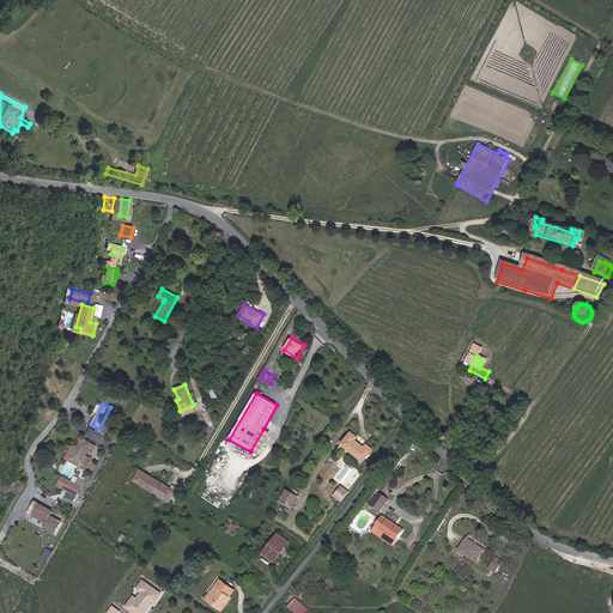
[(181,411),(183,416),(194,411),(192,406),(181,411)]
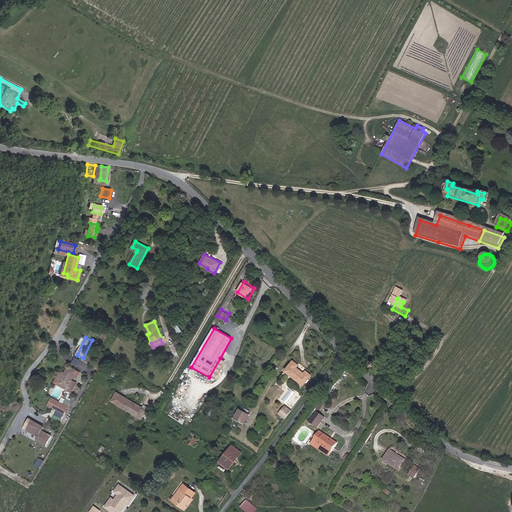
[(72,363),(77,366),(80,359),(76,357),(72,363)]
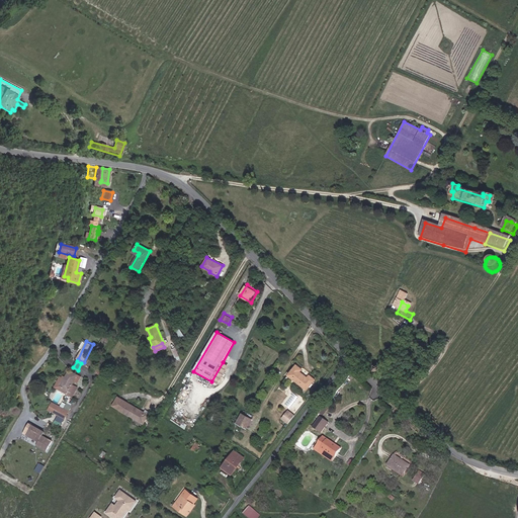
[(211,381),(218,385),(229,365),(223,362),(211,381)]
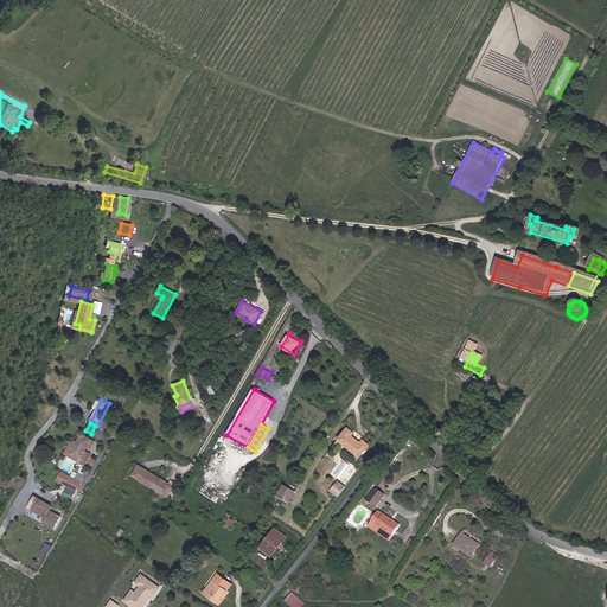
[(363,440),(360,442),(352,435),(355,433),(347,428),(338,439),(359,457),(369,445),(363,440)]
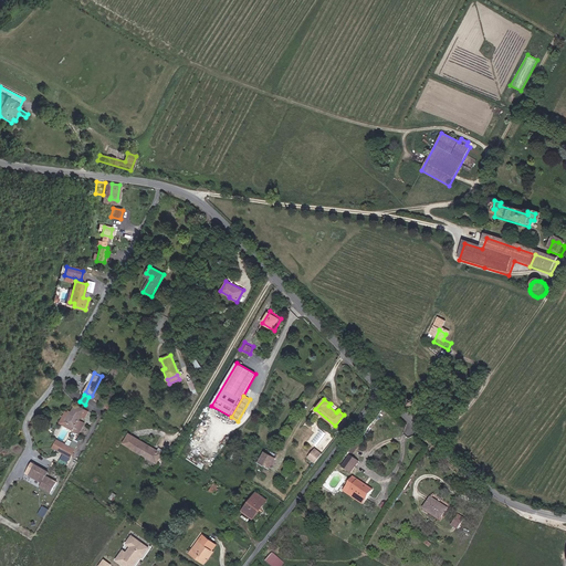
[(85,410),(75,405),(71,412),(69,411),(67,413),(65,411),(60,422),(76,432),(77,432),(79,433),(84,422),(80,420),(81,417),(85,419),(86,416),(83,413),(85,410)]
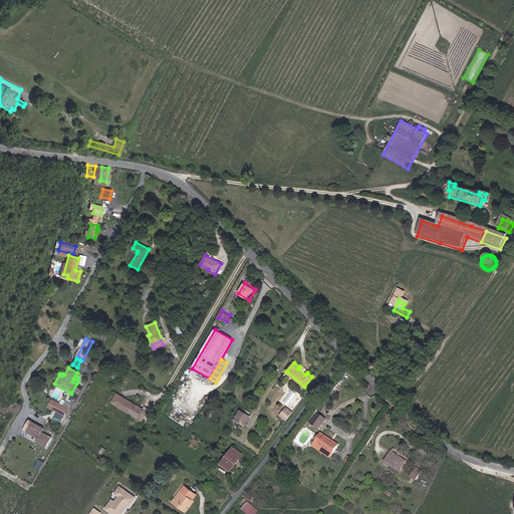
[(110,376),(119,380),(122,375),(113,370),(110,376)]
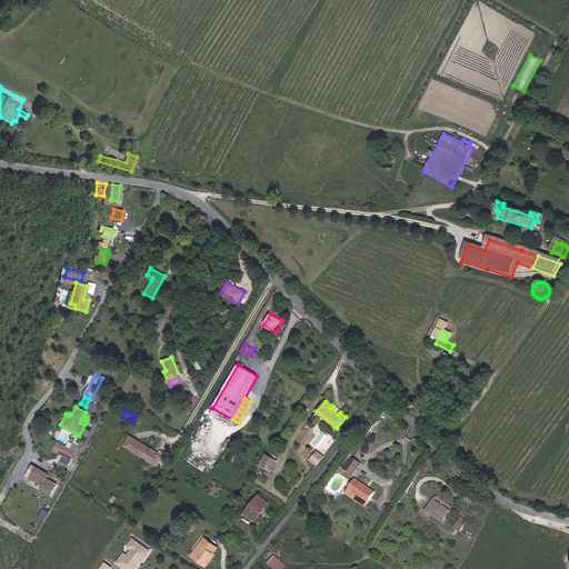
[(78,435),(77,435),(69,448),(70,449),(78,435)]
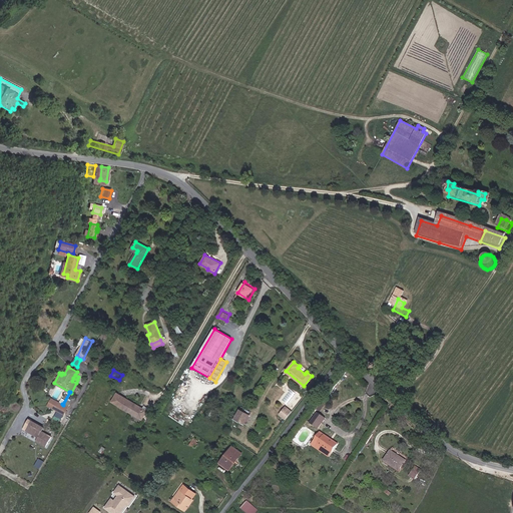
[(142,420),(147,411),(116,393),(111,402),(142,420)]
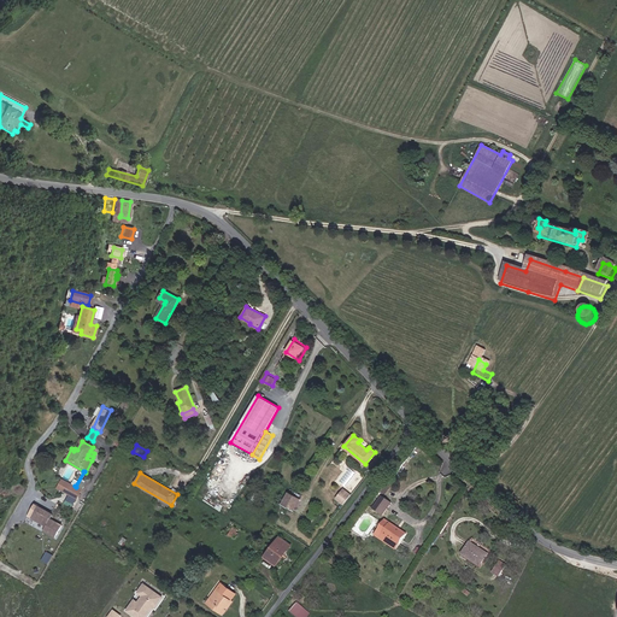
[(58,488),(63,491),(68,482),(63,480),(58,488)]
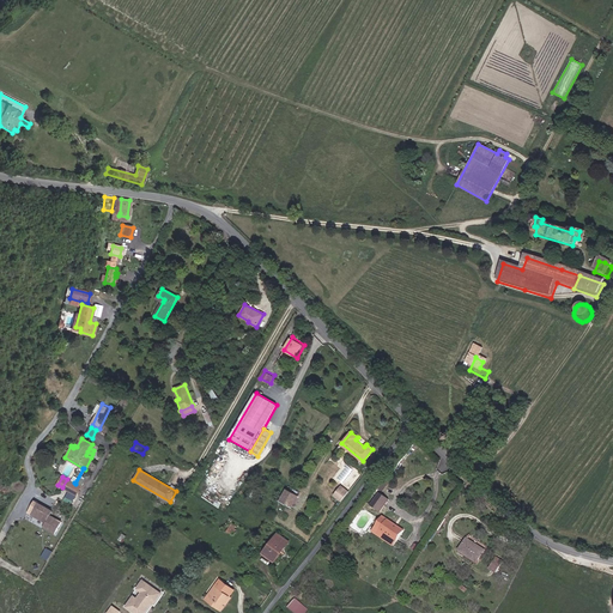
[(77,496),(82,487),(76,484),(74,483),(67,479),(62,487),(77,496)]
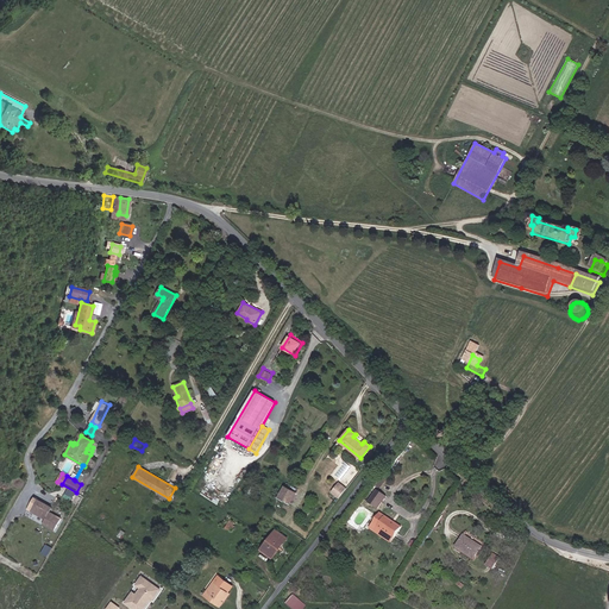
[(278,497),(290,503),(295,493),(284,487),(278,497)]
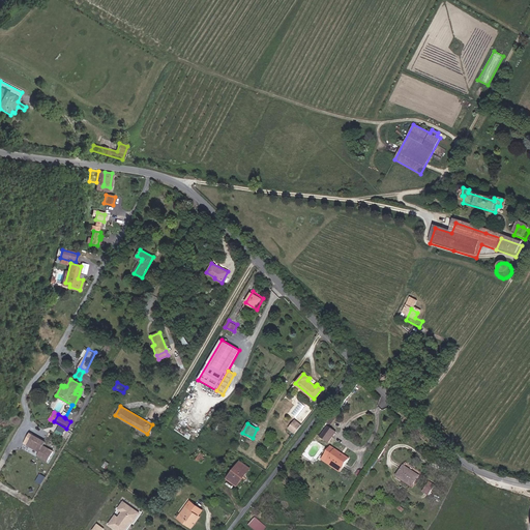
[(30,433),(28,436),(33,440),(30,446),(38,452),(36,455),(46,463),(52,453),(42,446),(46,443),(30,433)]
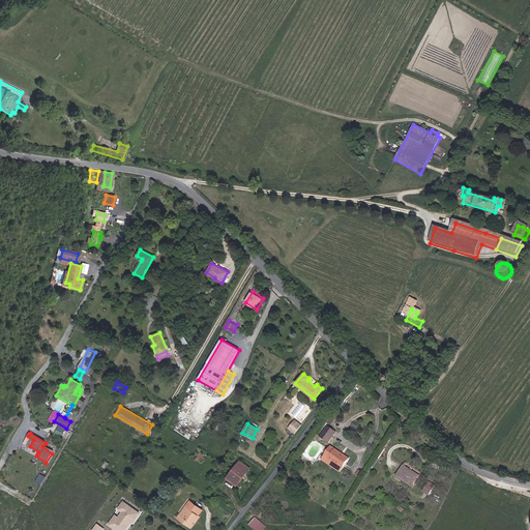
[(319,443),(327,449),(333,439),(325,434),(319,443)]
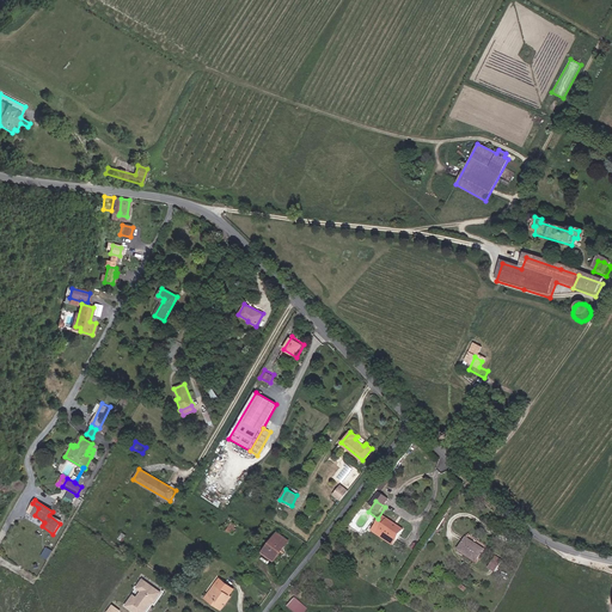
[(35,515),(38,508),(32,503),(28,510),(35,515)]
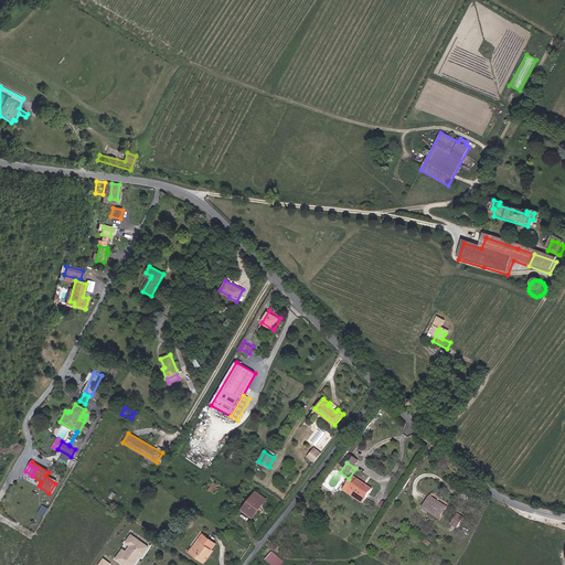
[(344,496),(351,486),(347,482),(337,497),(356,511),(360,507),(344,496)]
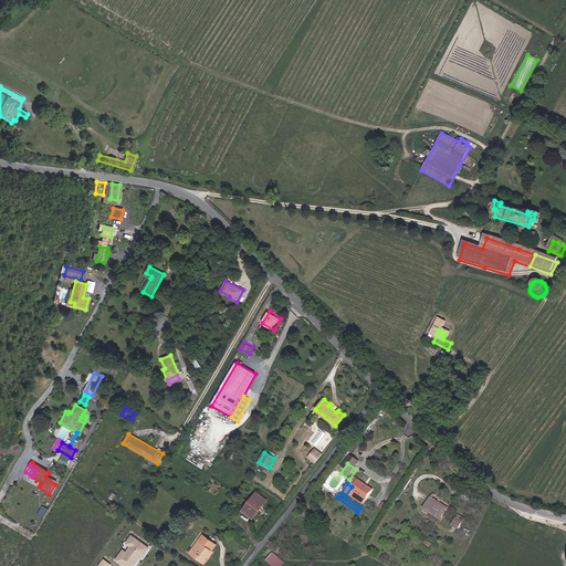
[(360,507),(367,498),(352,486),(345,496),(360,507)]
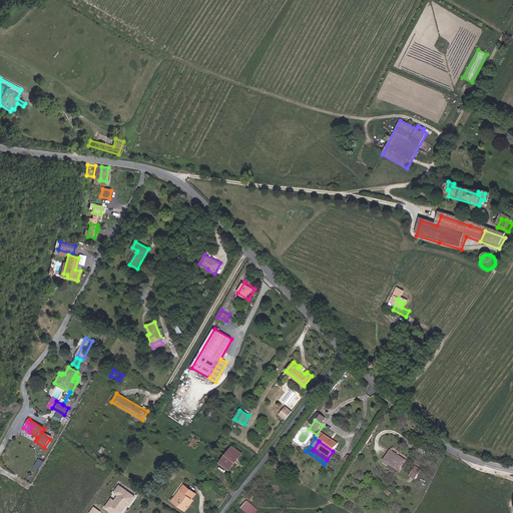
[(234,459),(235,459),(240,452),(232,446),(221,462),(228,467),(234,459)]
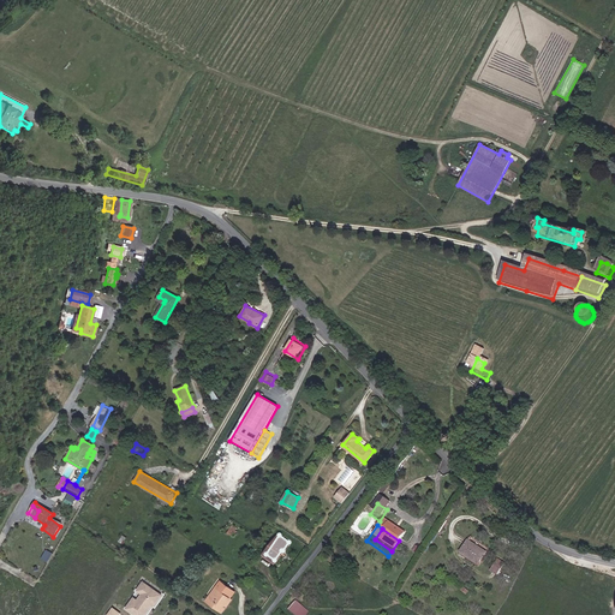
[(43,559),(49,561),(53,551),(46,549),(43,559)]
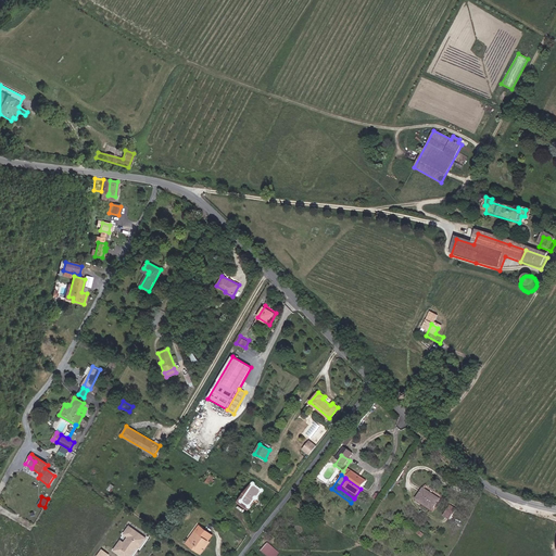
[(428,517),(434,507),(418,497),(412,508),(416,510),(417,509),(428,517)]
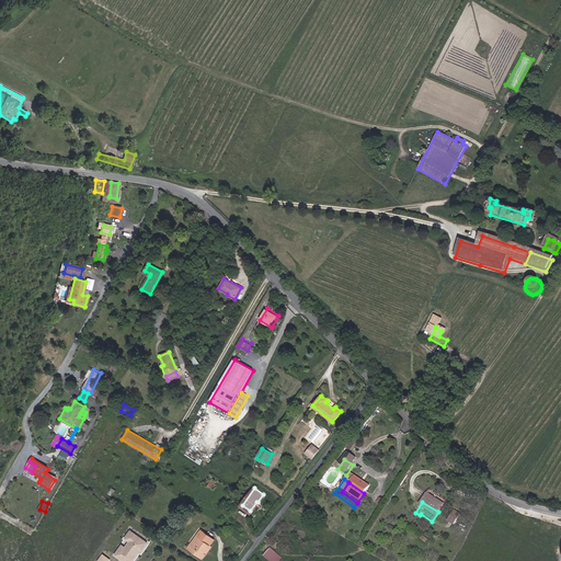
[(479,511),(485,515),(490,507),(483,504),(479,511)]
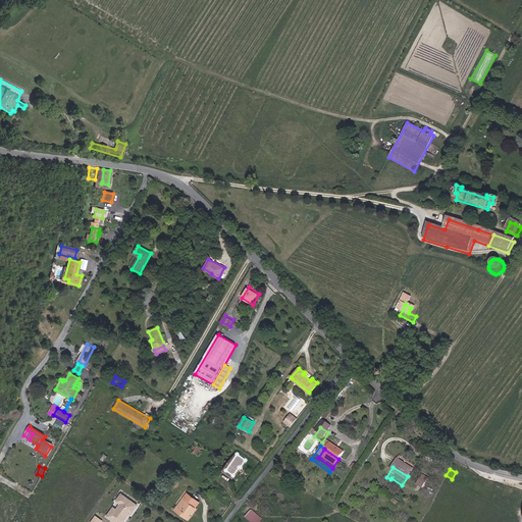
[(417,494),(423,485),(417,482),(412,491),(417,494)]
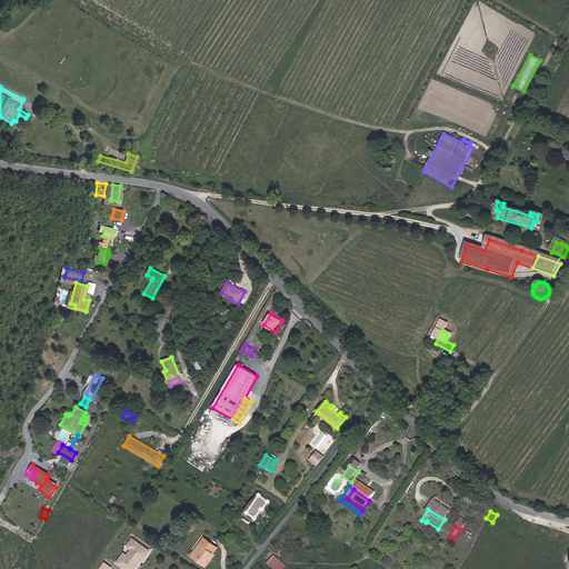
[(125,568),(137,568),(151,548),(133,537),(127,547),(128,548),(118,563),(125,568)]
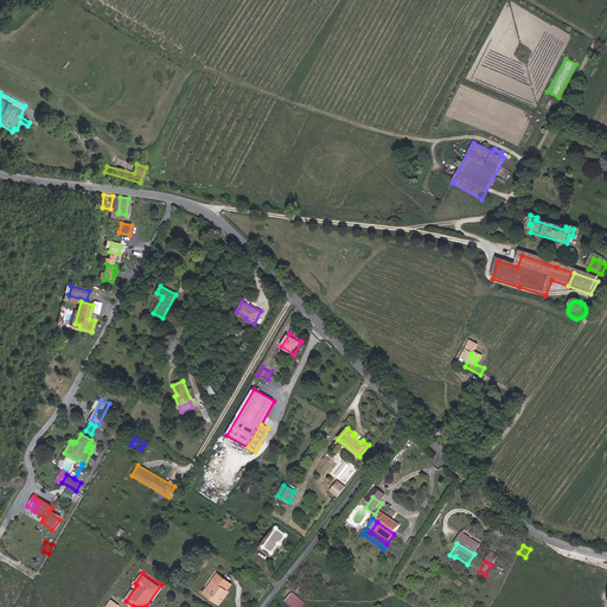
[(222,600),(221,599),(232,585),(218,574),(212,580),(215,582),(209,590),(205,589),(203,593),(219,605),(222,600)]
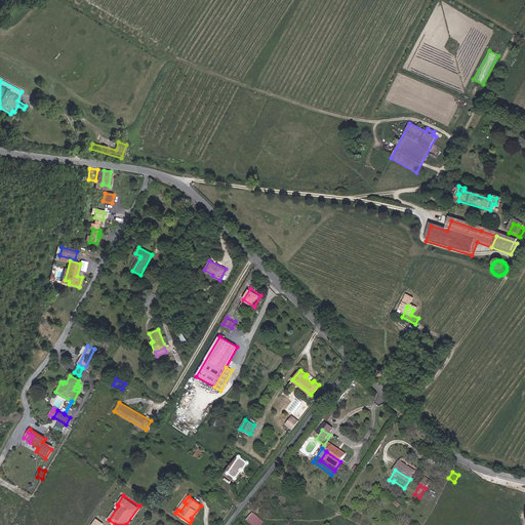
[(253,524),(261,524),(265,521),(253,512),(247,520),(253,524)]
